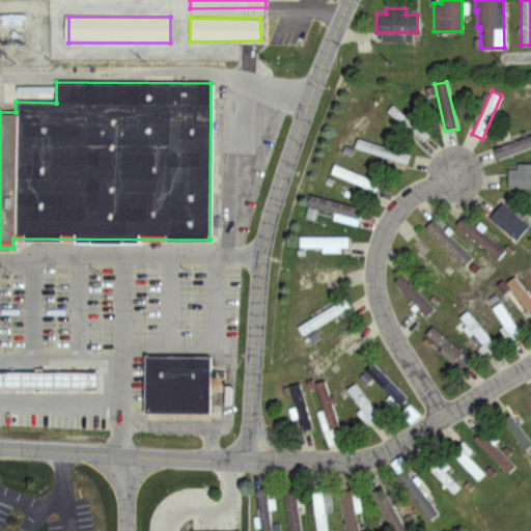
[(385,111),(391,104),(428,135),(422,142),(385,111)]
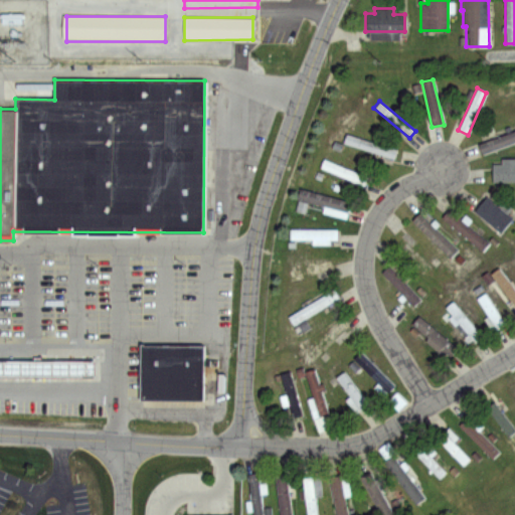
[(477,145),(514,131),(514,142),(481,155),(477,145)]
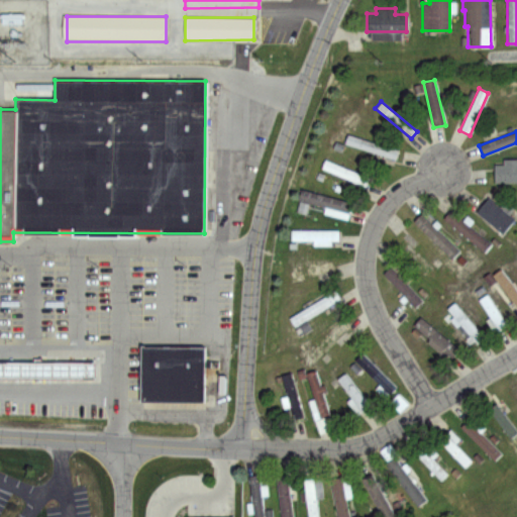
[(347,134),(397,149),(394,160),(344,143),(347,134)]
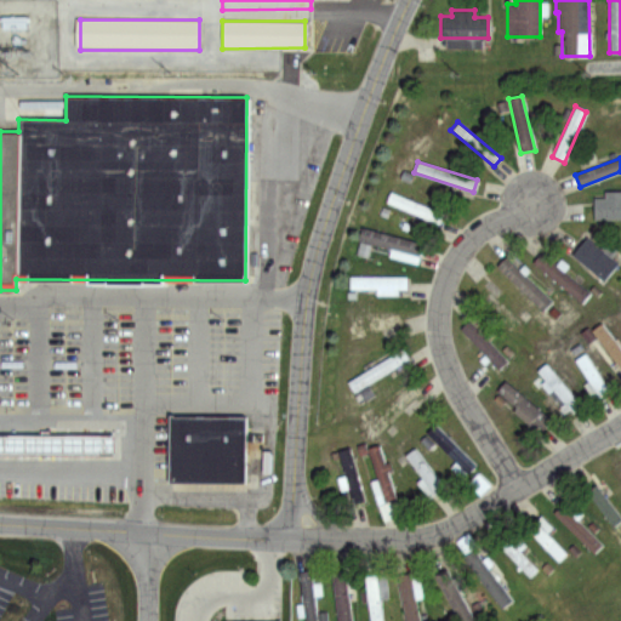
[(603,191),(620,191),(620,220),(593,220),(593,198),(603,198),(603,191)]
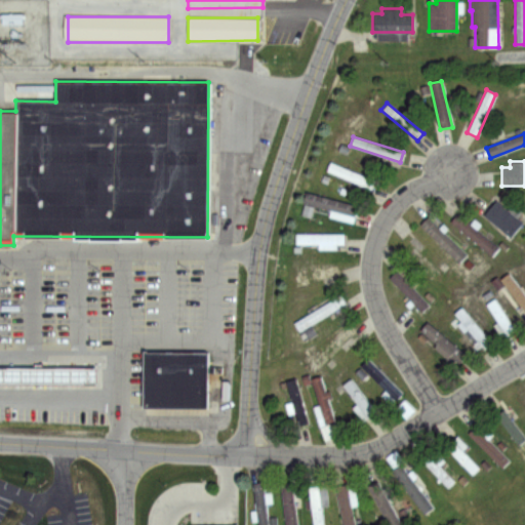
[(330,162),(373,179),(369,190),(326,172),(330,162)]
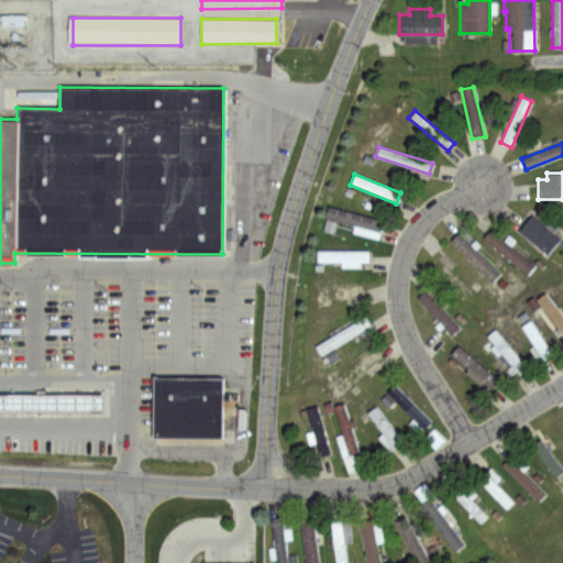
[(327,206),(384,220),(382,232),(323,218),(327,206)]
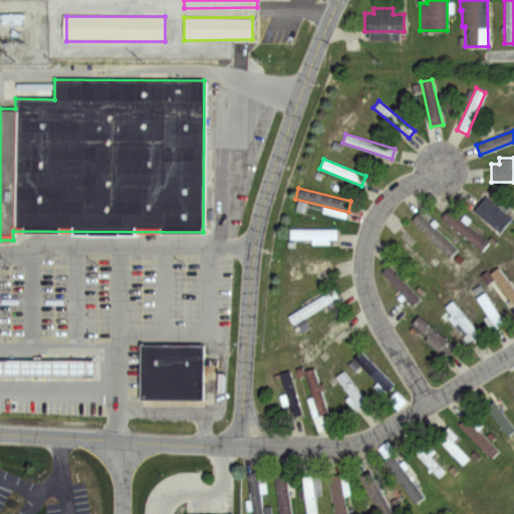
[(472,211),(484,196),(510,218),(498,233),(472,211)]
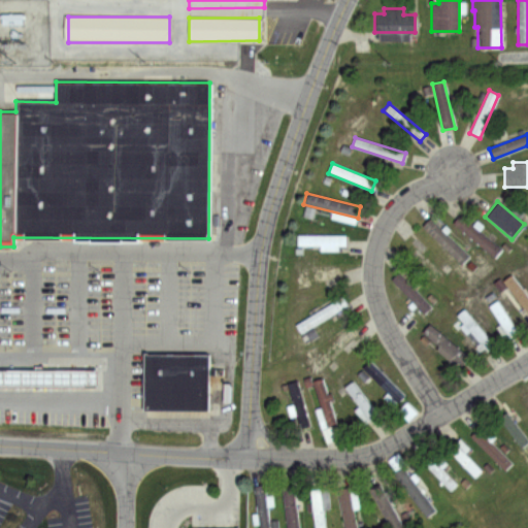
[(453,224),(460,215),(501,249),(494,258),(453,224)]
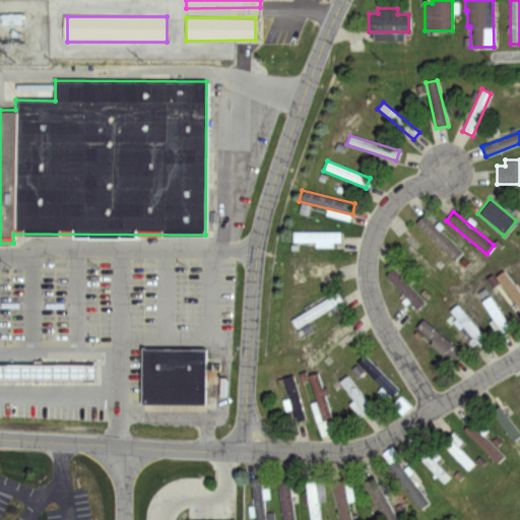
[(415,222),(425,214),(461,252),(453,261),(415,222)]
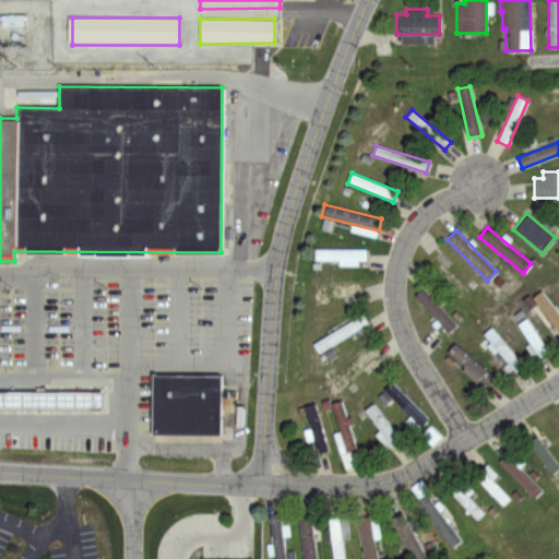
[(314,249),(366,249),(366,261),(314,261),(314,249)]
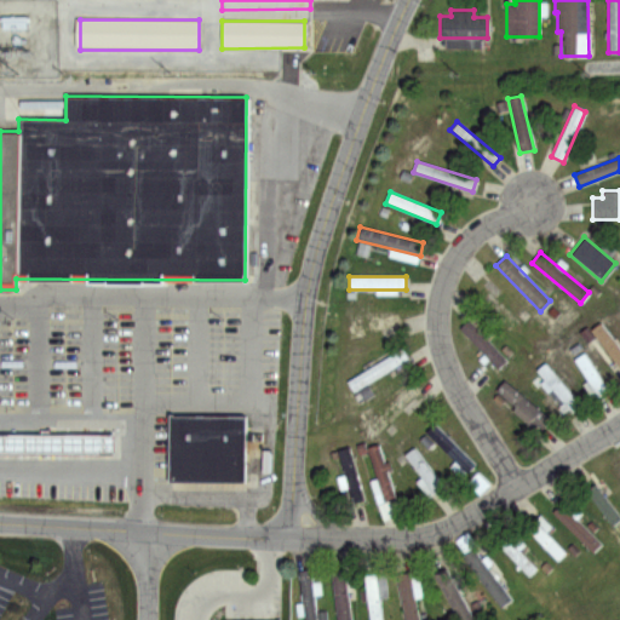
[(474,294),(510,331),(518,322),(482,286),(474,294)]
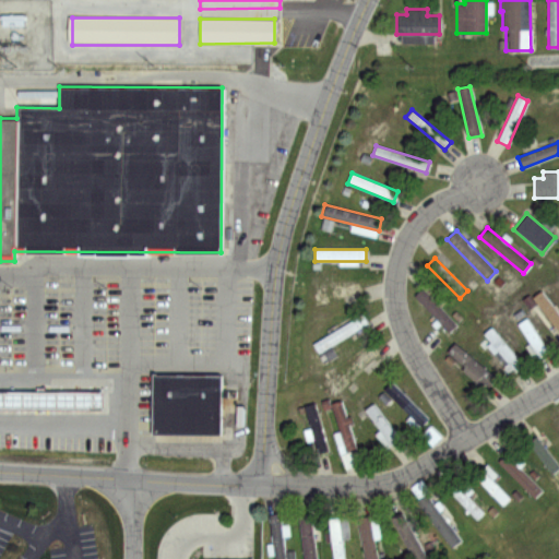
[(414,296),(423,288),(456,324),(448,332),(414,296)]
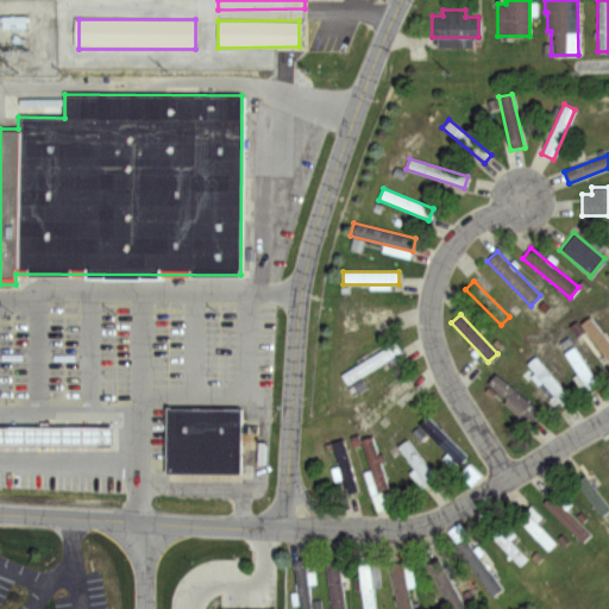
[(591,318),(608,340),(608,363),(583,331),(576,334),(569,325),(575,320),(579,324),(591,318)]
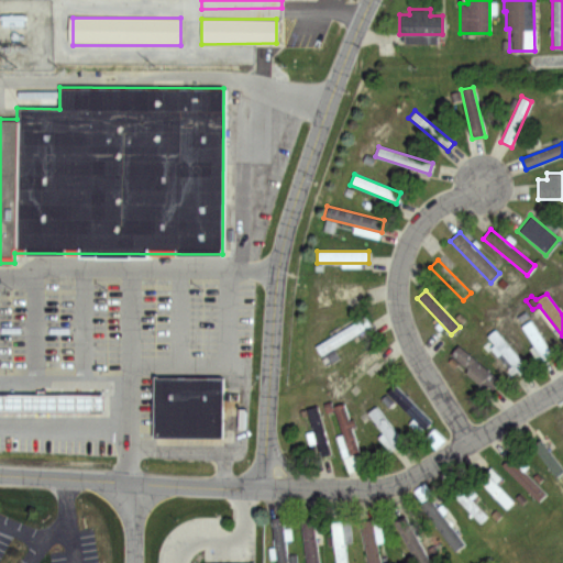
[(315,346),(364,317),(370,326),(321,356),(315,346)]
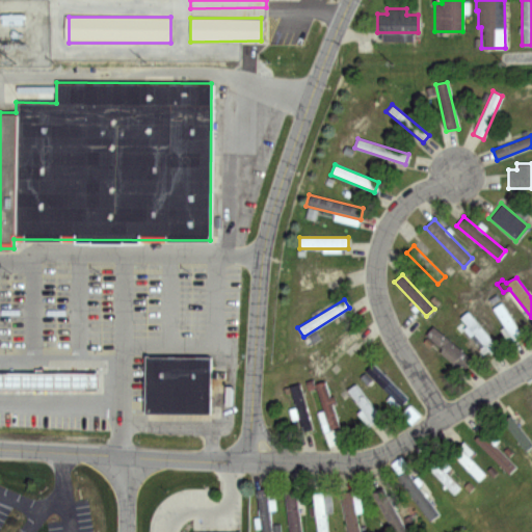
[(491,308),(501,302),(520,335),(511,340),(491,308)]
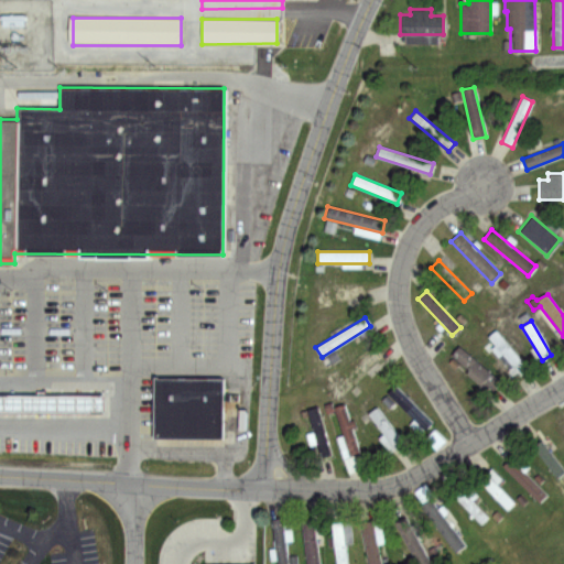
[(487,336),(496,329),(527,369),(518,377),(487,336)]
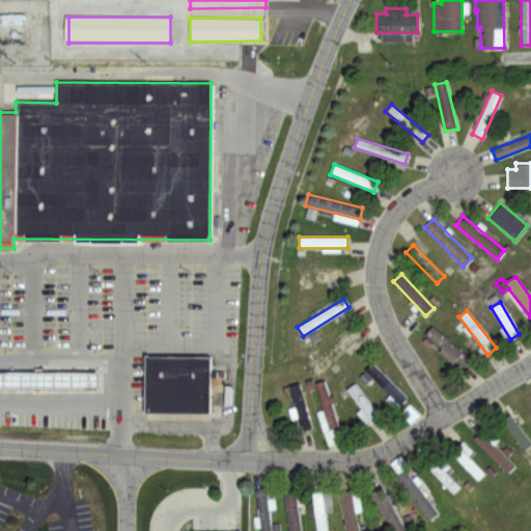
[(425,335),(432,326),(470,359),(463,367),(425,335)]
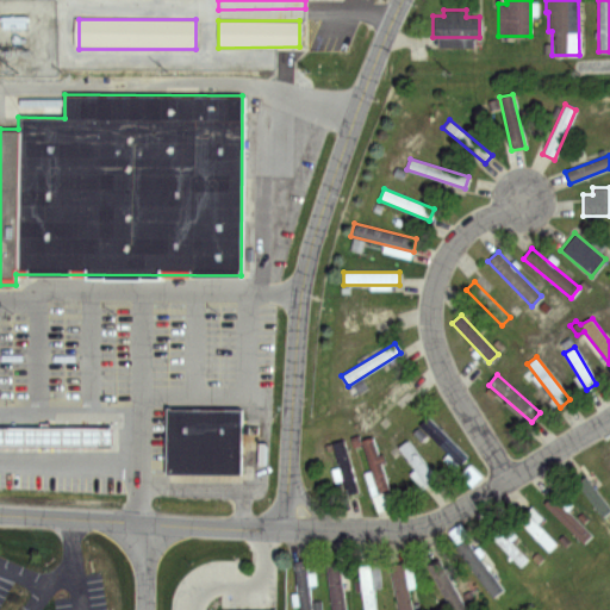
[(167,414),(242,415),(240,478),(166,477),(167,414)]
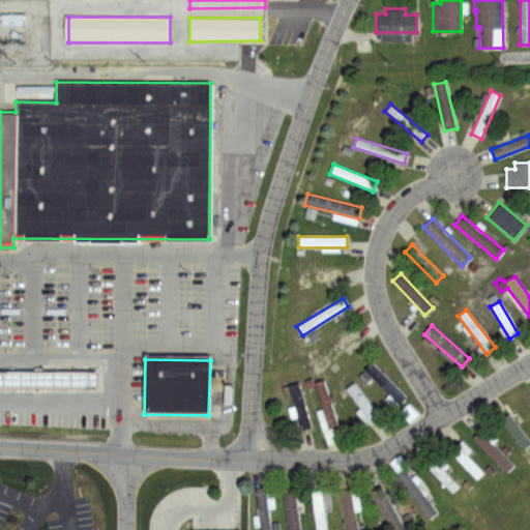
[(363,370),(373,360),(408,395),(399,405),(363,370)]
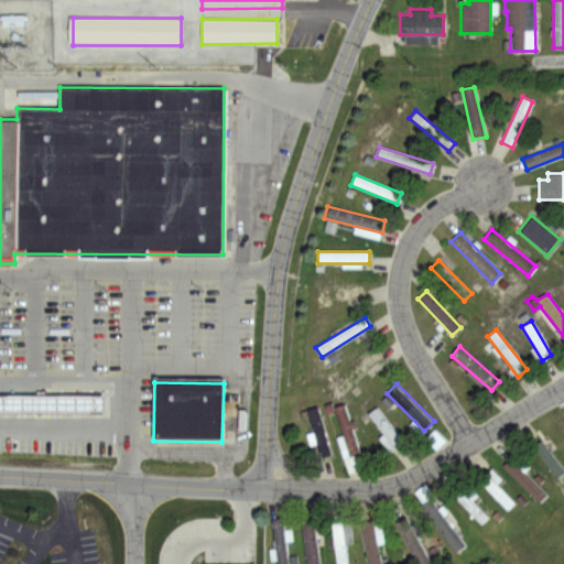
[(334,408),(344,404),(360,455),(349,457),(334,408)]
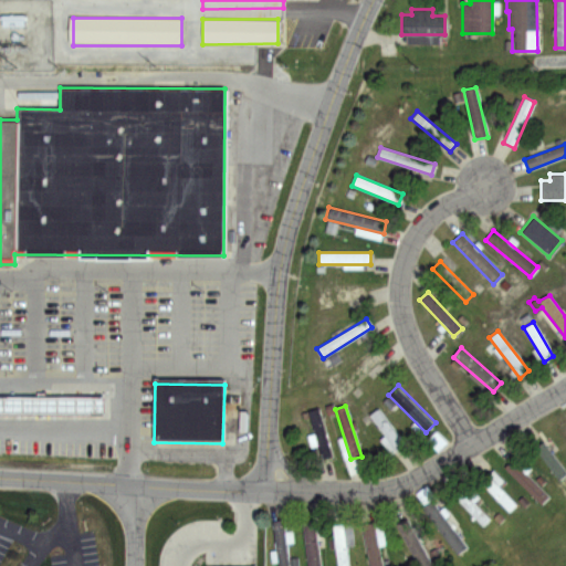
[(307,412),(318,409),(332,458),(321,460),(307,412)]
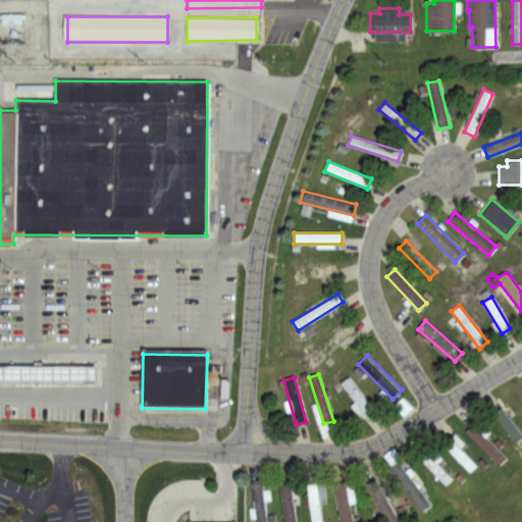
[(340,384),(349,377),(373,411),(360,421),(349,406),(353,402),(340,384)]
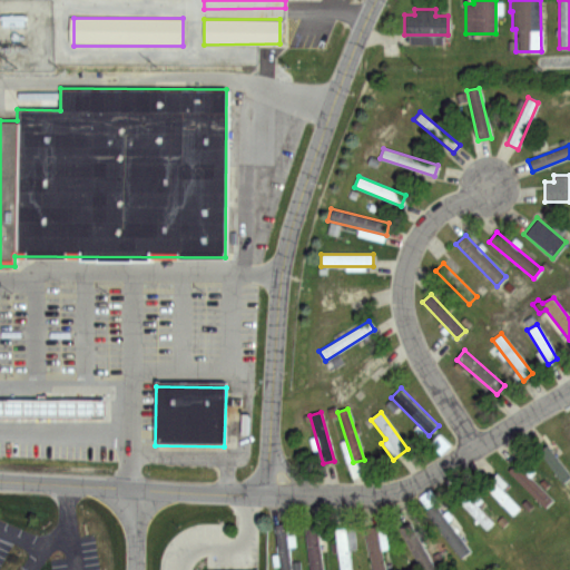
[(440,454),(449,444),(438,434),(428,444),(440,454)]
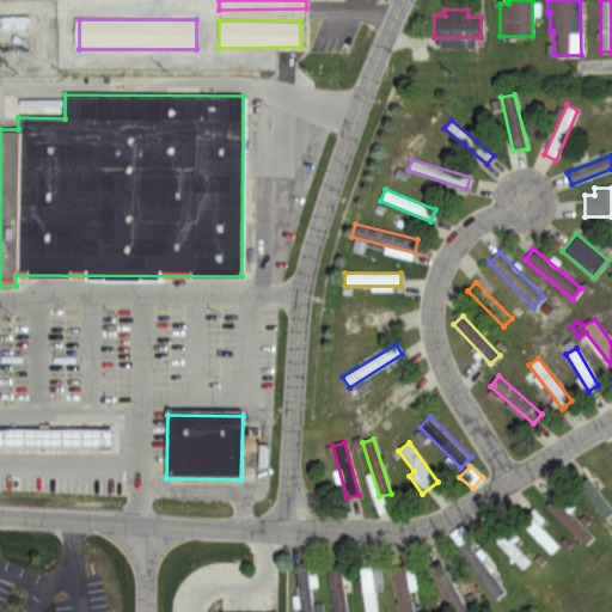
[(577,485),(588,477),(611,510),(611,513),(603,520),(577,485)]
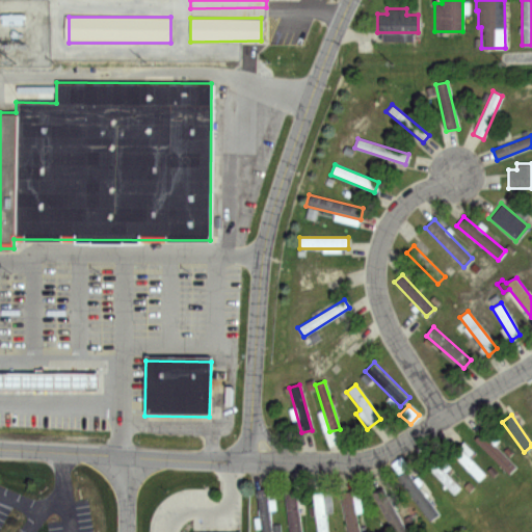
[(472,441),(481,431),(486,436),(489,432),(499,442),(494,446),(514,468),(506,475),(472,441)]
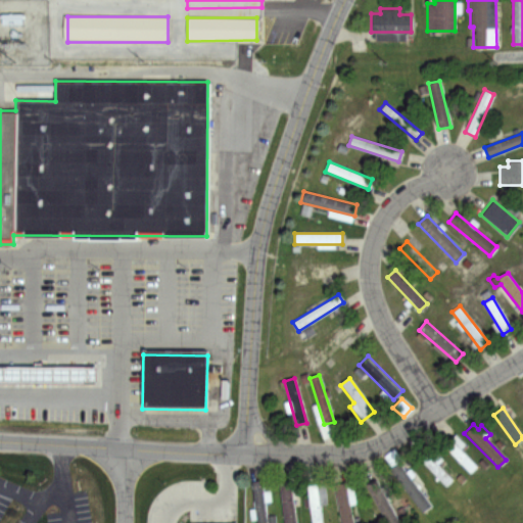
[(442,444),(456,432),(466,444),(461,449),(476,466),(469,473),(442,444)]
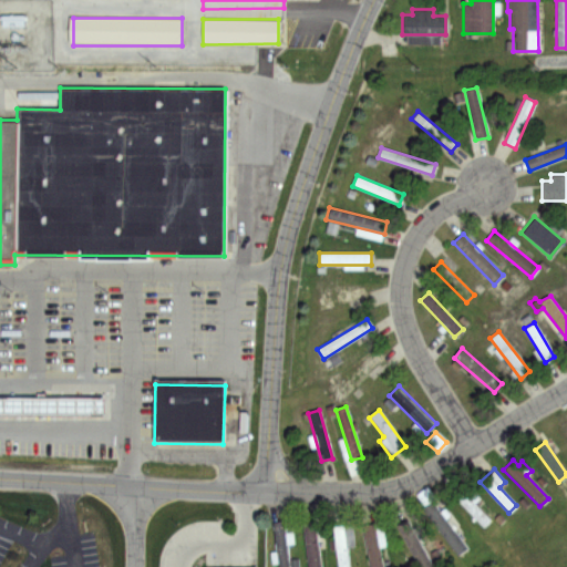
[(454,497),(463,490),(491,519),(482,528),(454,497)]
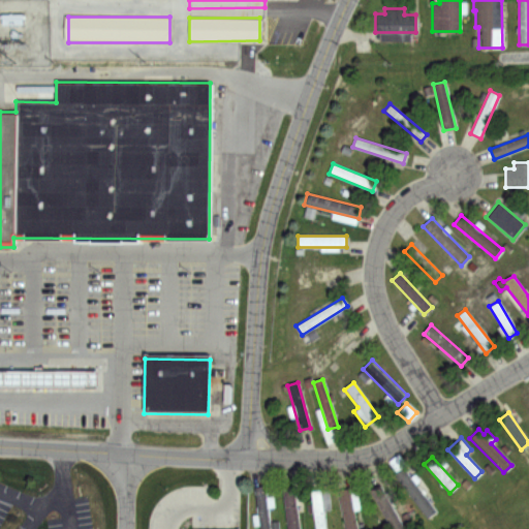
[(394,475),(404,467),(436,510),(426,519),(394,475)]
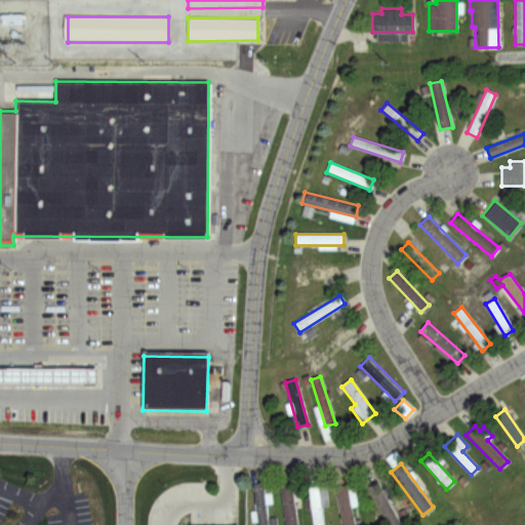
[(386,524),(367,487),(378,481),(382,489),(388,486),(393,496),(387,499),(400,524),(386,524)]
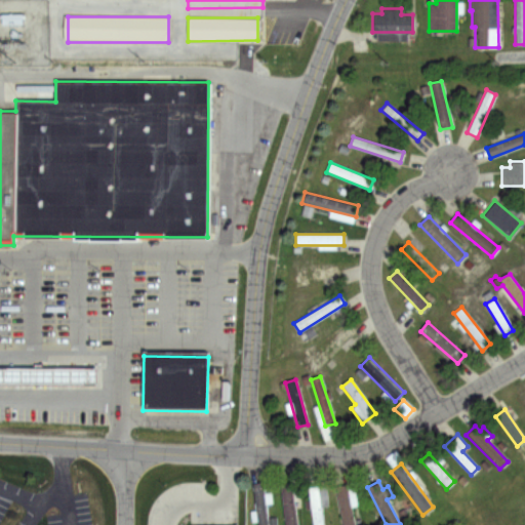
[(284,524),(280,484),(292,483),(296,524),(284,524)]
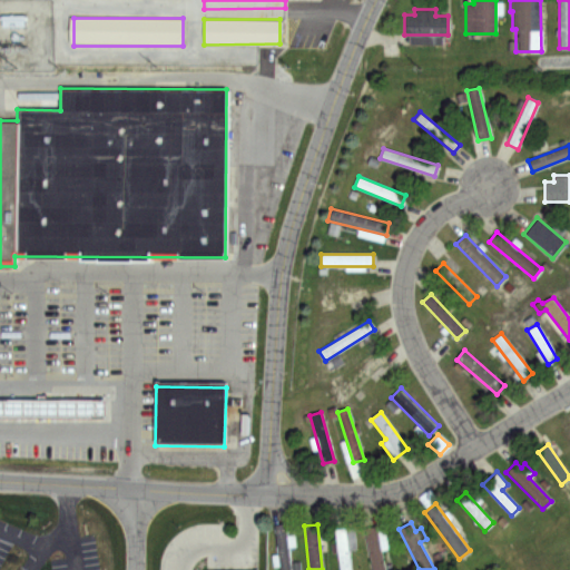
[(279,569),(276,527),(287,526),(292,569),(279,569)]
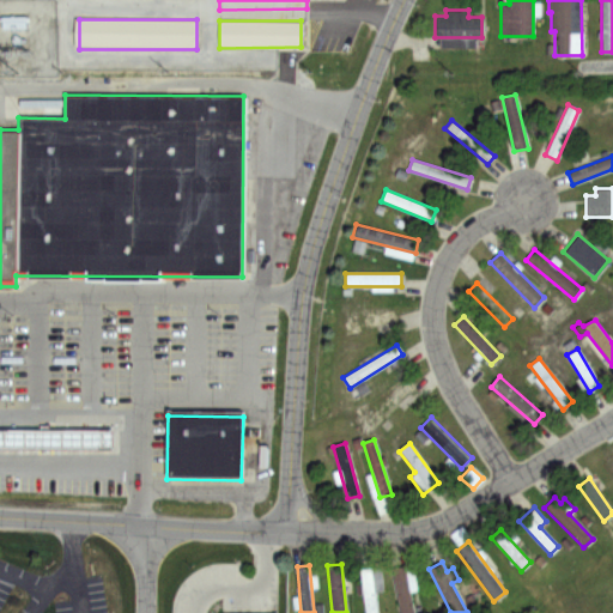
[(365,612),(360,569),(380,566),(383,592),(375,593),(377,612),(365,612)]
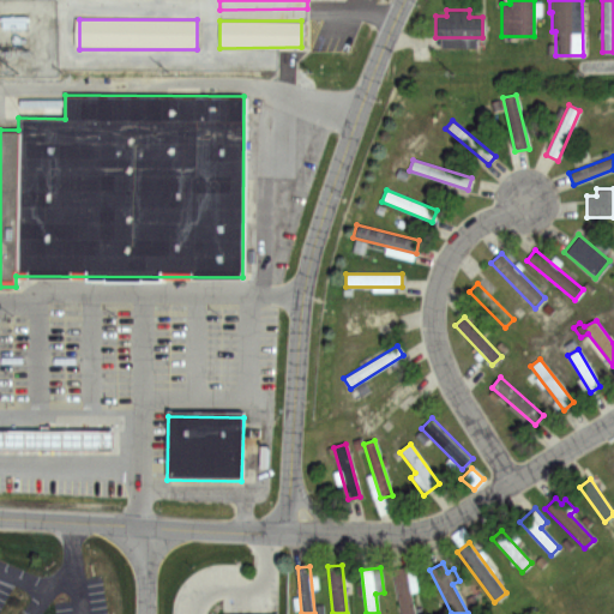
[(399,613),(391,571),(408,567),(409,572),(415,571),(420,594),(411,595),(414,613),(399,613)]
